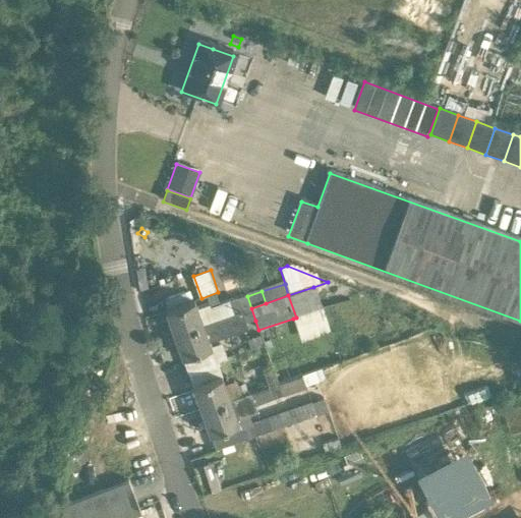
[(241,311),(251,308),(247,296),(237,299),(241,311)]
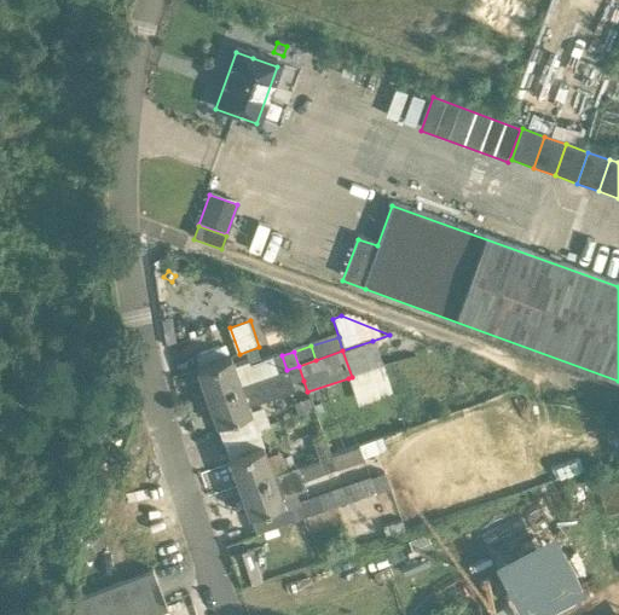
[(206,399),(287,370),(282,355),(249,366),(248,363),(235,367),(231,359),(221,363),(197,371),(196,372),(206,399)]
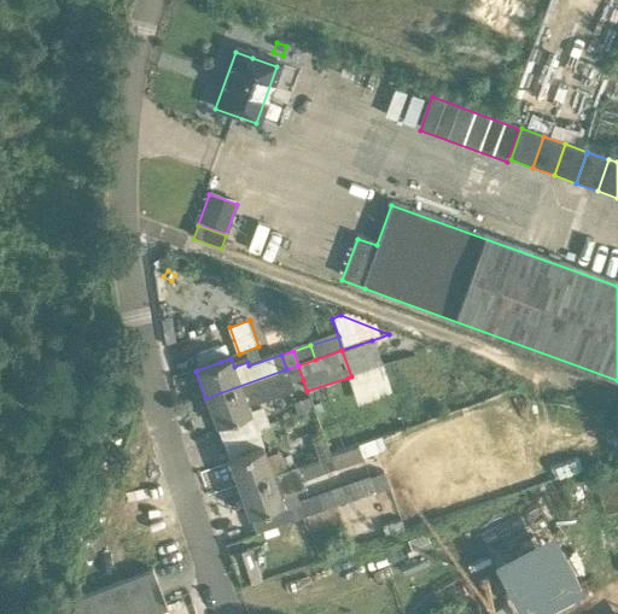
[(298,366),(286,369),(291,384),(303,380),(298,366)]
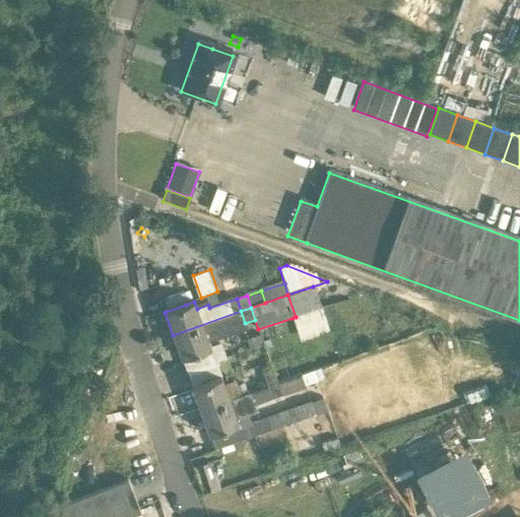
[(296,317),(293,318),(301,342),(329,333),(321,308),(296,317)]
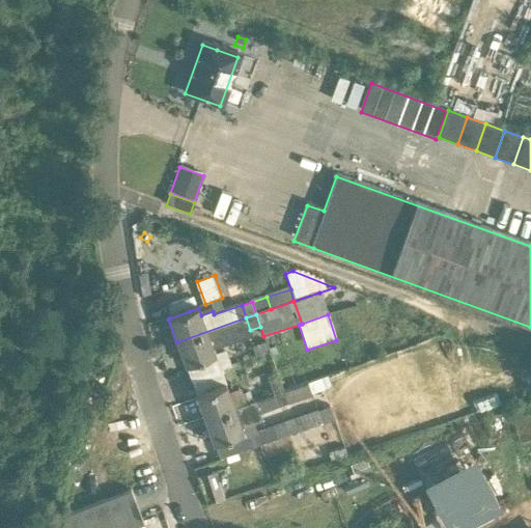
[(176,342),(185,365),(216,354),(214,350),(252,336),(250,330),(246,317),(176,342)]
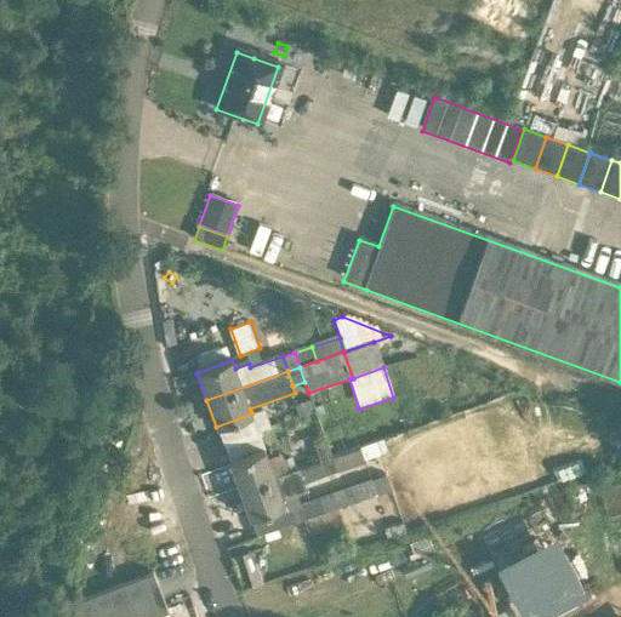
[(216,427),(223,445),(258,433),(252,413),(216,427)]
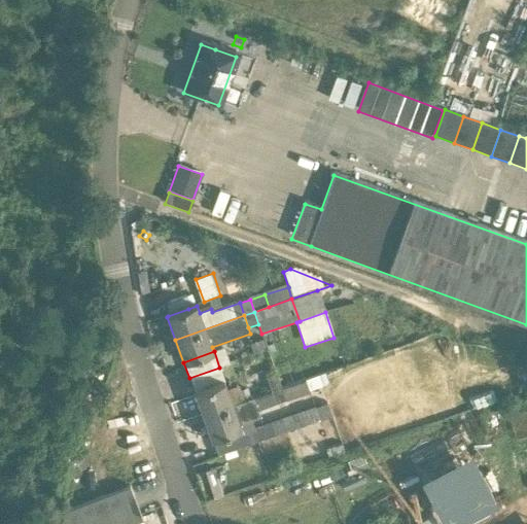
[(225,383),(219,368),(189,378),(195,394),(225,383)]
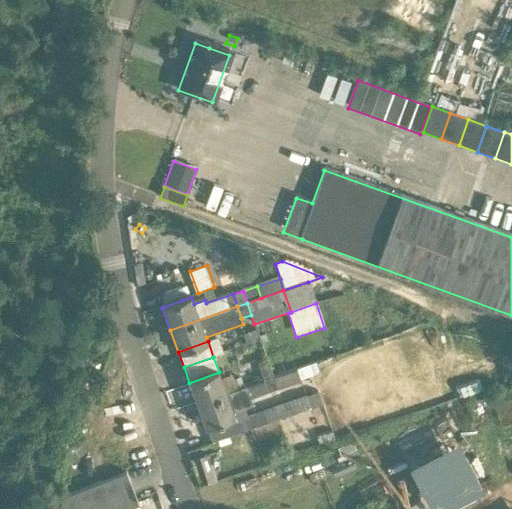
[(259,370),(264,383),(273,379),(269,367),(259,370)]
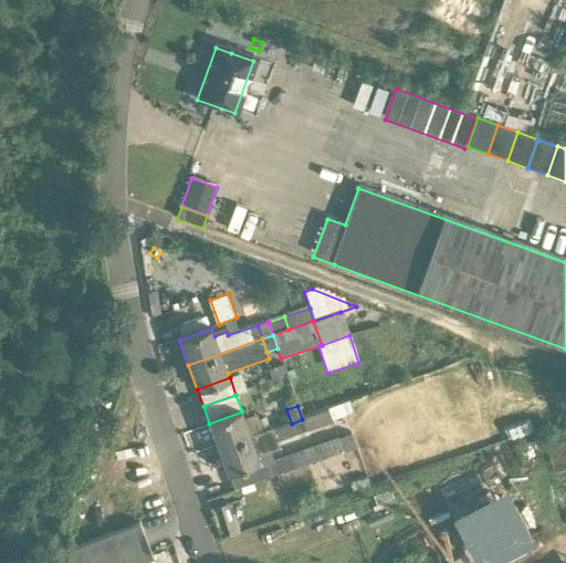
[(333,423),(327,410),(302,419),(306,433),(333,423)]
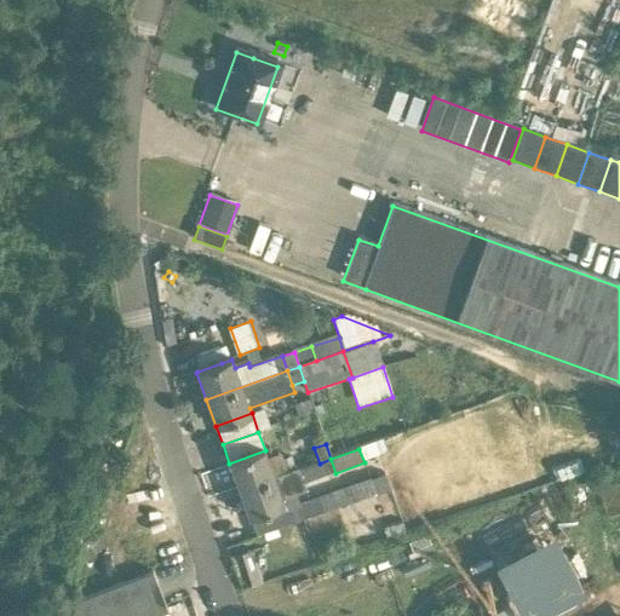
[(239,491),(275,478),(265,450),(229,464),(239,491)]
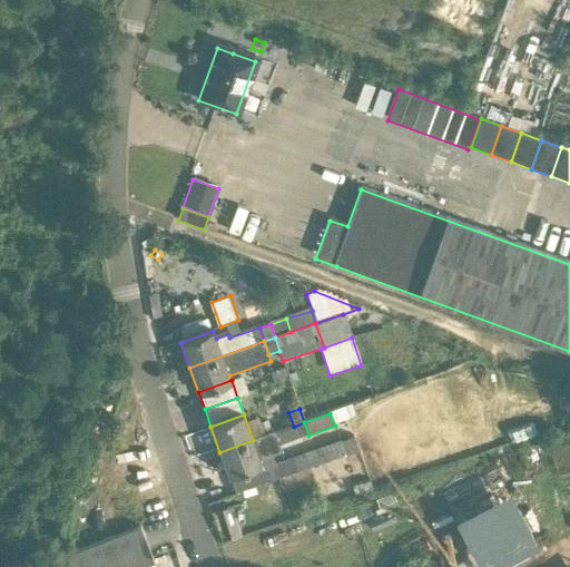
[(304,422),(294,427),(298,439),(308,436),(304,422)]
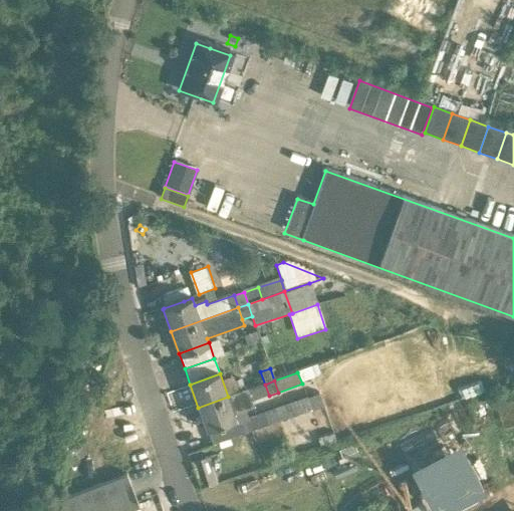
[(198,408),(206,430),(236,420),(234,415),(253,408),(251,402),(247,391),(228,397),(198,408)]
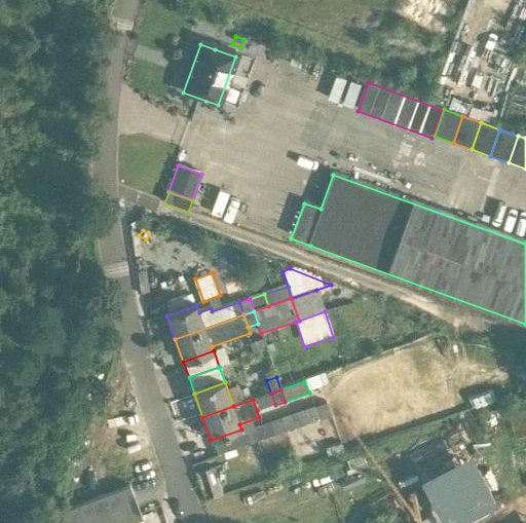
[(255,430),(242,434),(247,446),(295,428),(318,420),(314,409),(291,417),(255,430)]
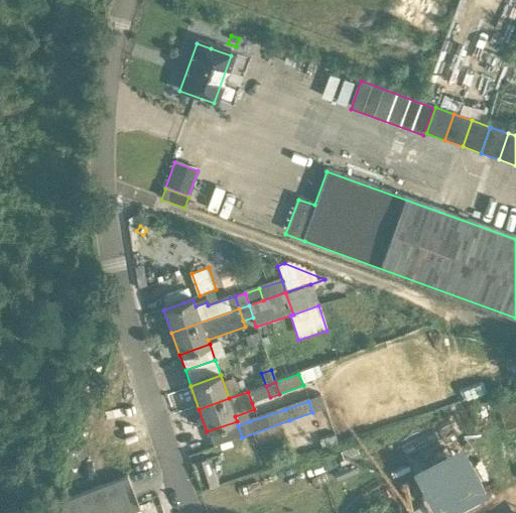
[(238,425),(237,421),(207,431),(213,447),(242,437),(238,425)]
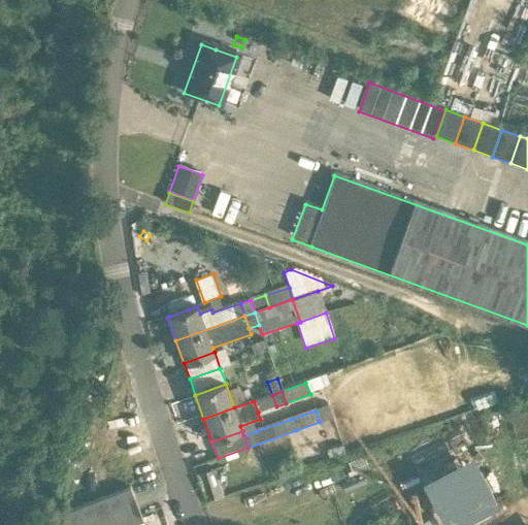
[(479,455),(426,480),(448,524),(467,524),(504,507),(479,455)]
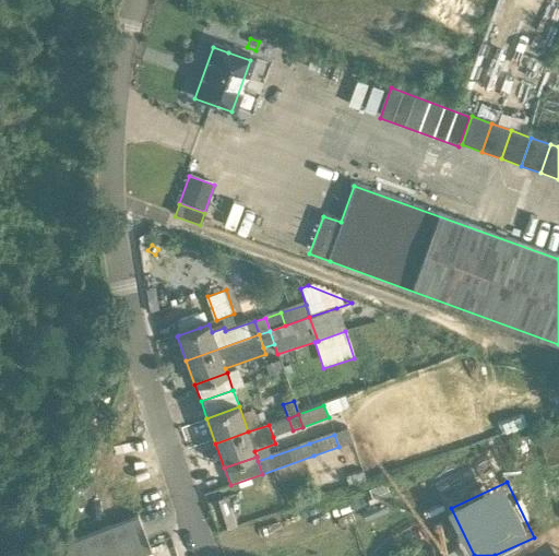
[(236,529),(227,499),(217,503),(226,531),(236,529)]
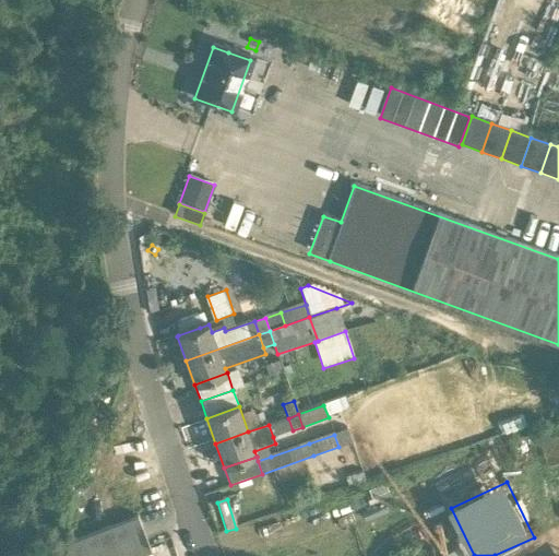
[(64,546),(68,555),(144,555),(151,553),(138,519),(64,546)]
